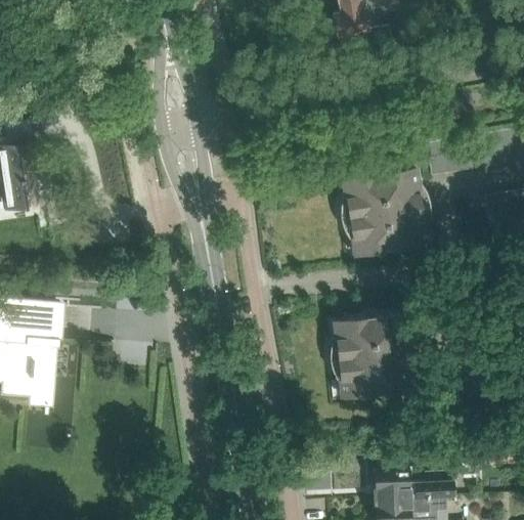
[(337,0),(340,15),(333,16),(337,39),(372,33),(367,10),(362,11),(360,0),(337,0)]
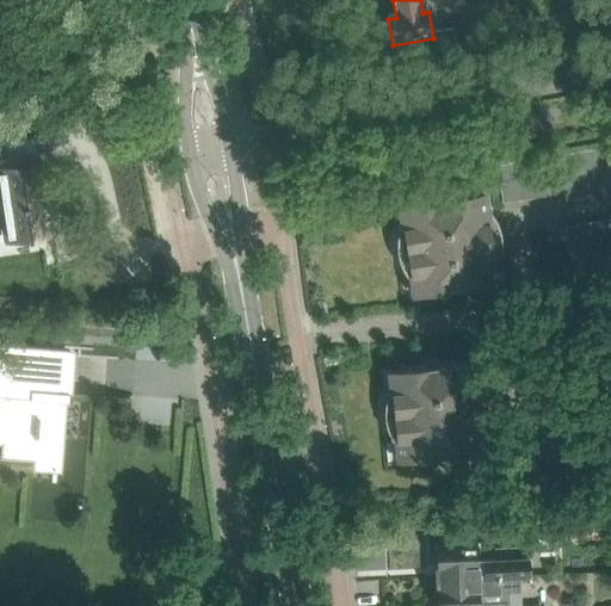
[(11,144),(0,146),(0,214),(5,214),(8,241),(31,239),(53,235),(44,171),(39,171),(16,174),(11,144)]
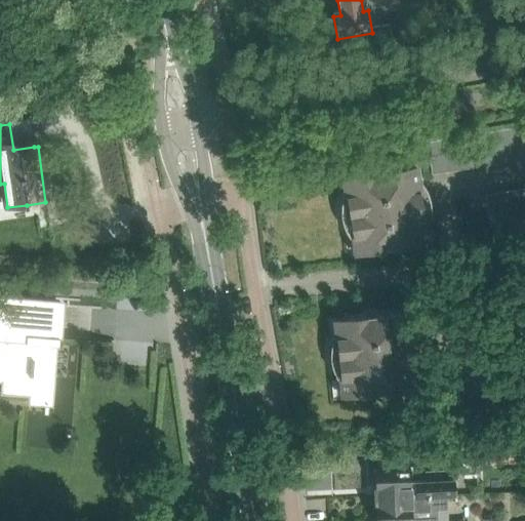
[(524,129),(428,146),(430,165),(432,177),(524,162),(524,129)]
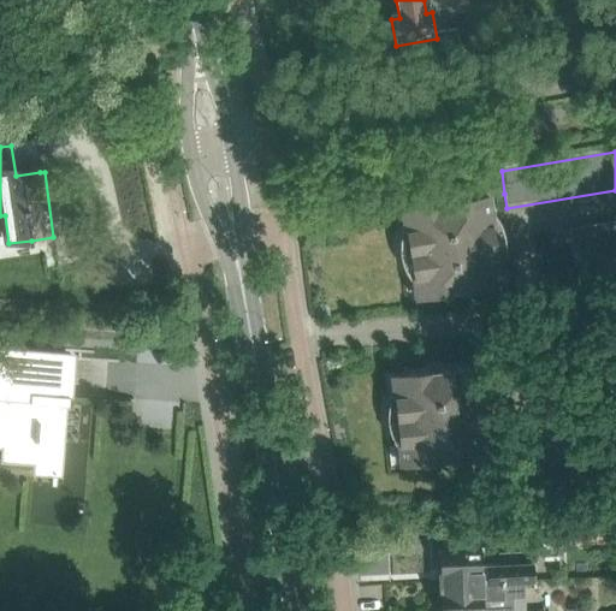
[(415,212),(400,214),(403,233),(402,237),(401,244),(400,253),(401,261),(403,268),(407,276),(412,282),(414,301),(430,298),(452,294),(503,285),(501,270),(499,266),(502,259),(503,250),(503,241),(502,232),(499,225),(496,217),(490,208),(489,200),(415,212)]
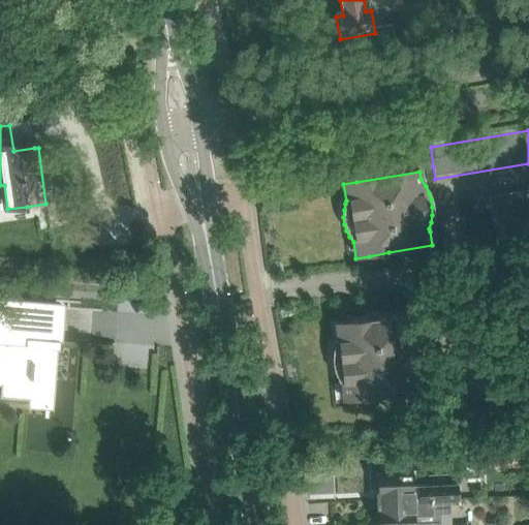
[(528,192),(489,199),(495,233),(528,226),(528,192)]
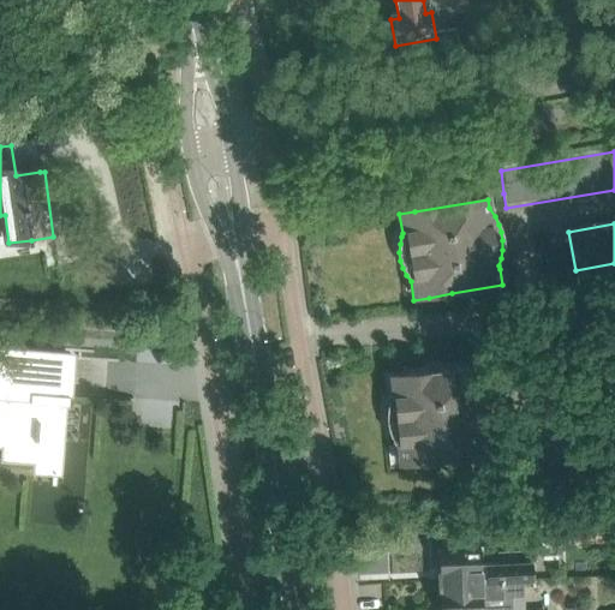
[(0,392),(6,393),(5,404),(7,404),(4,452),(1,452),(0,465),(34,467),(35,458),(57,460),(59,460),(60,446),(59,446),(61,407),(67,407),(70,407),(70,399),(67,398),(69,388),(70,378),(69,378),(70,360),(61,359),(33,357),(33,358),(0,354),(0,392)]
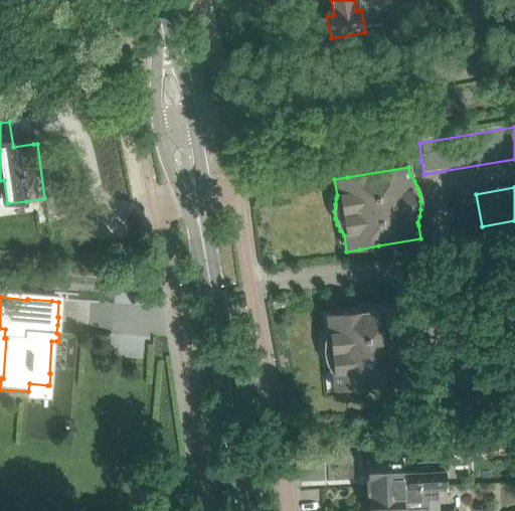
[(325,343),(324,350),(324,356),(326,363),(328,369),(332,375),(344,373),(346,389),(366,387),(408,382),(406,366),(408,361),(410,354),(410,346),(409,339),(407,332),(404,325),(402,322),(400,310),(358,315),(338,317),(326,318),(327,333),(326,337),(325,343)]
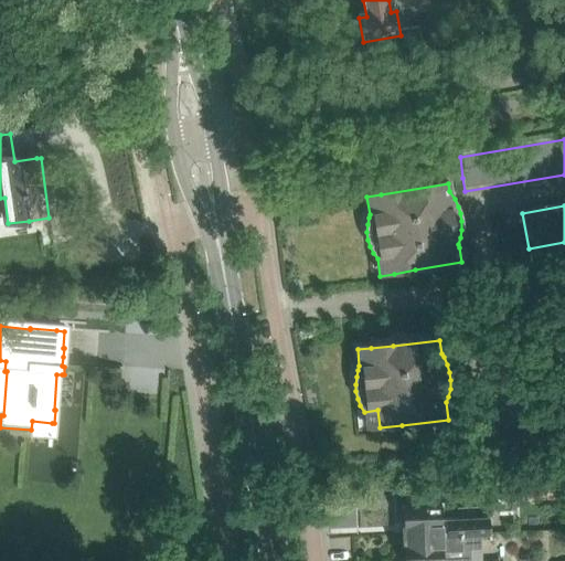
[(564,486),(521,488),(522,503),(564,500),(564,486)]
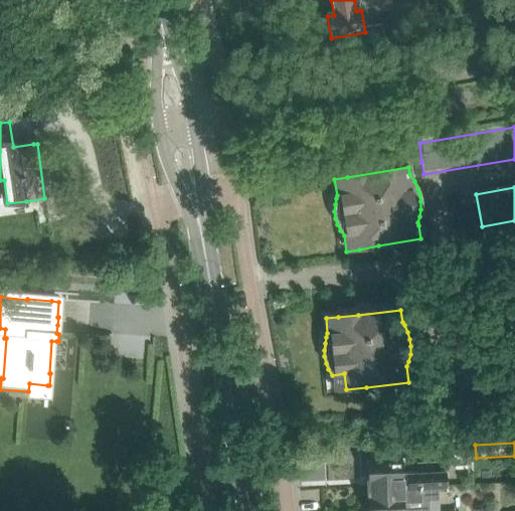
[(475,445),(457,446),(457,459),(476,458),(475,445)]
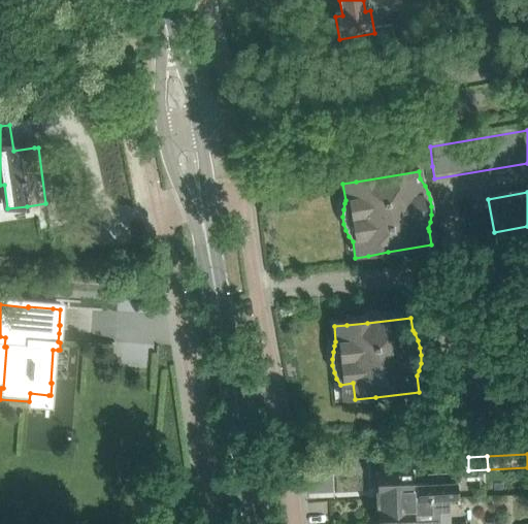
[(413,472),(376,475),(378,504),(449,501),(458,500),(458,486),(414,487),(413,472)]
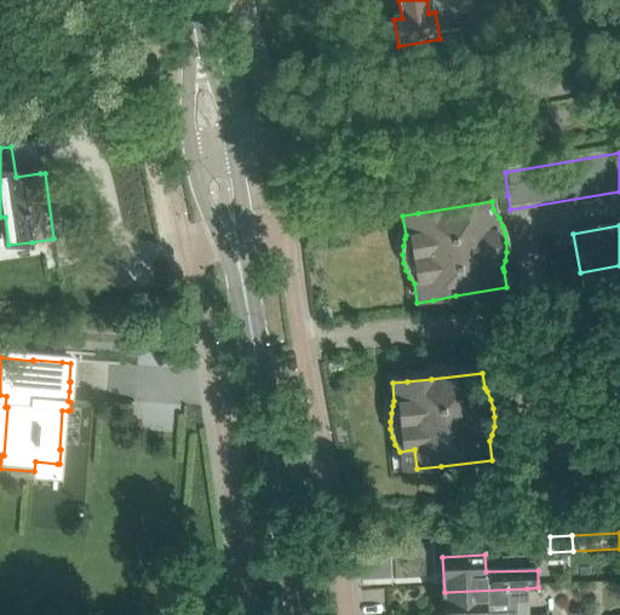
[(527,588),(445,592),(445,614),(528,614),(528,604),(527,588)]
